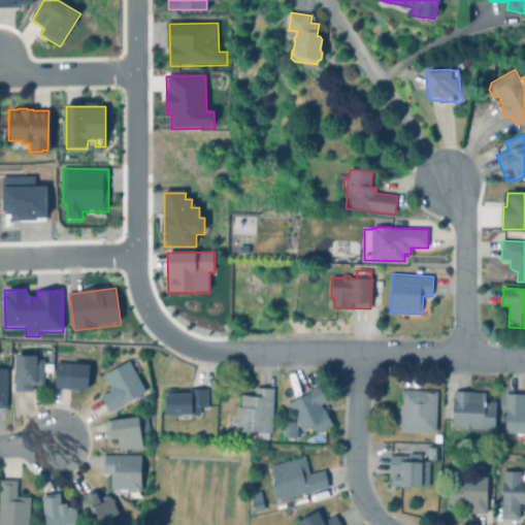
[(55,350),(55,362),(54,370),(43,370),(44,385),(32,385),(32,391),(14,392),(14,356),(36,355),(36,351),(55,350)]
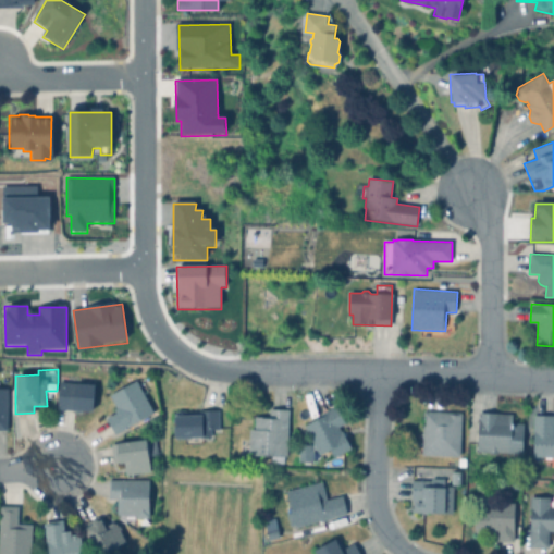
[(154,413),(114,434),(105,418),(115,413),(113,410),(117,409),(109,396),(142,378),(149,392),(144,394),(154,413)]
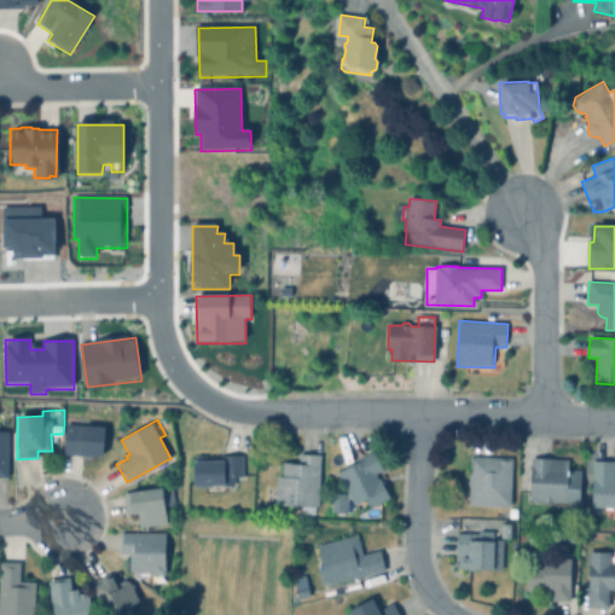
[(105,427),(104,458),(64,456),(67,424),(105,427)]
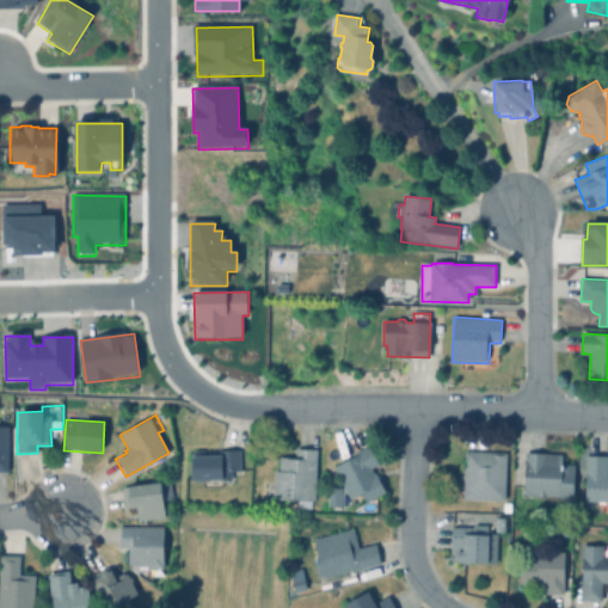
[(0,428),(0,474),(11,476),(10,428),(0,428)]
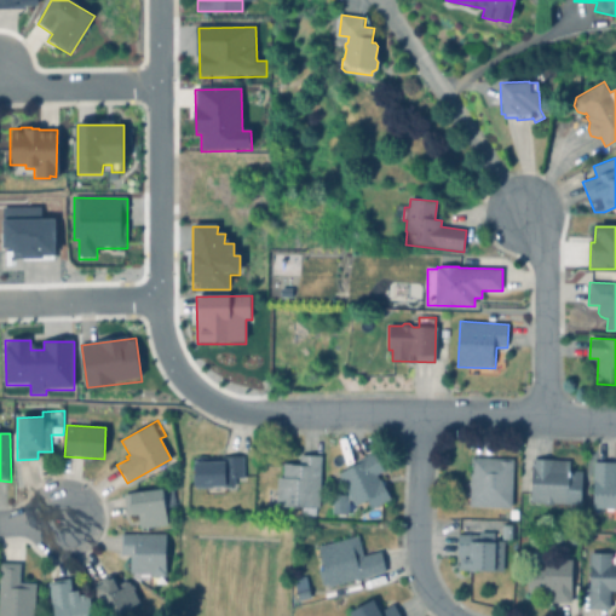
[(378,476),(379,481),(381,479),(391,500),(372,508),(370,508),(362,512),(360,507),(355,510),(339,475),(360,465),(358,460),(375,453),(384,472),(378,476)]
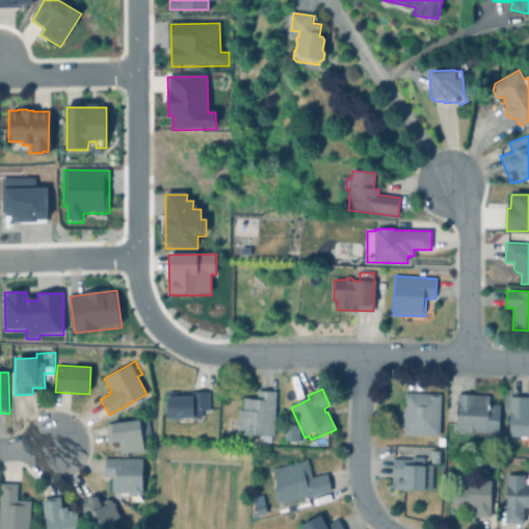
[(276,392),(273,437),(237,434),(238,410),(243,411),(244,398),(258,398),(259,391),(276,392)]
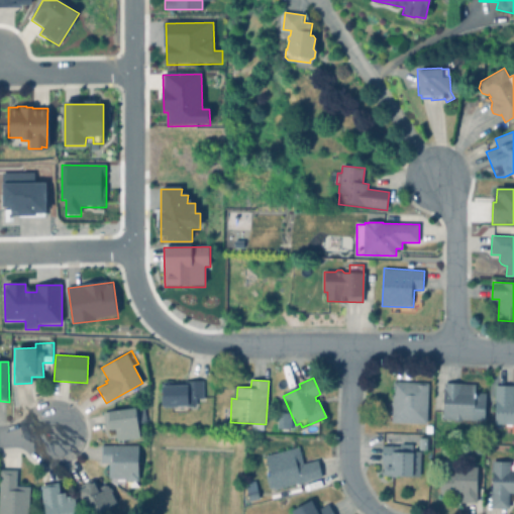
[(173,383),(185,383),(185,382),(203,381),(204,399),(196,399),(197,406),(188,406),(188,412),(171,413),(171,407),(162,407),(161,386),(163,386),(163,382),(173,382),(173,383)]
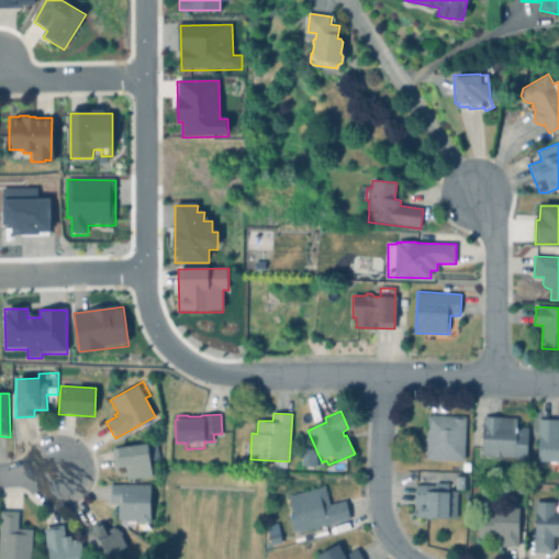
[(466,417),(464,461),(426,459),(426,458),(418,458),(420,437),(427,438),(428,415),(466,417)]
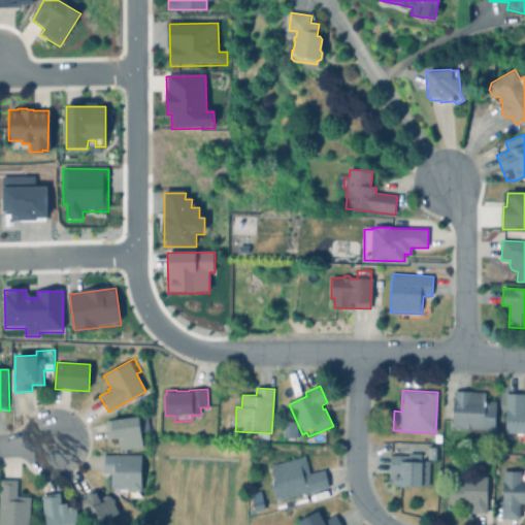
[(497,402),(495,431),(473,429),(473,431),(463,430),(463,429),(451,428),(454,391),(487,393),(486,401),(497,402)]
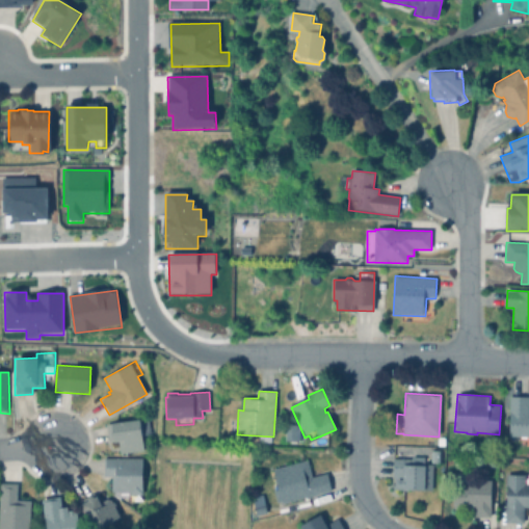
[(528,441),(510,441),(510,437),(508,437),(509,397),(528,397),(528,441)]
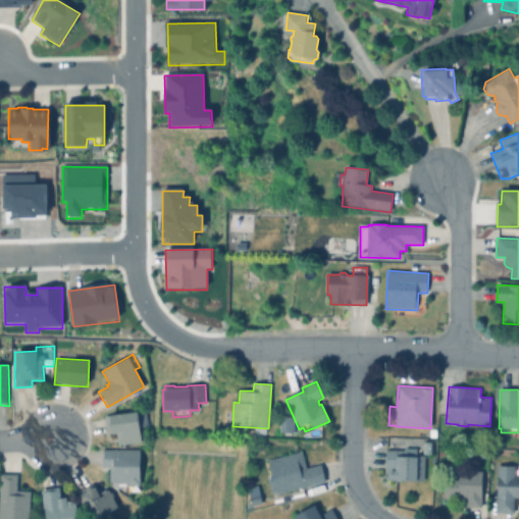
[(136,412),(136,415),(147,413),(149,427),(139,428),(141,442),(117,446),(116,433),(107,435),(104,417),(108,416),(136,412)]
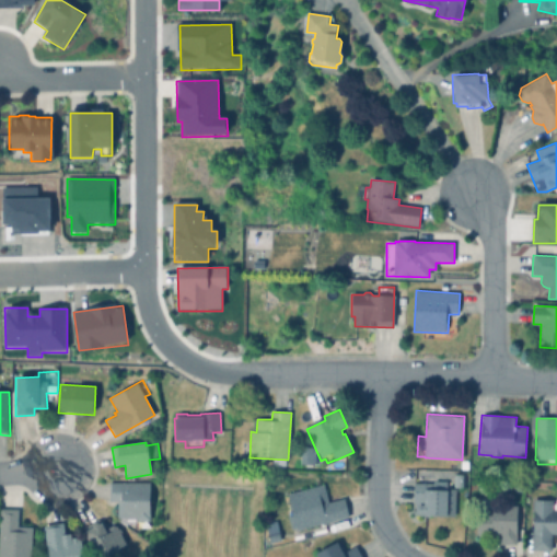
[(315,453),(314,466),(300,465),(301,448),(312,448),(312,453),(315,453)]
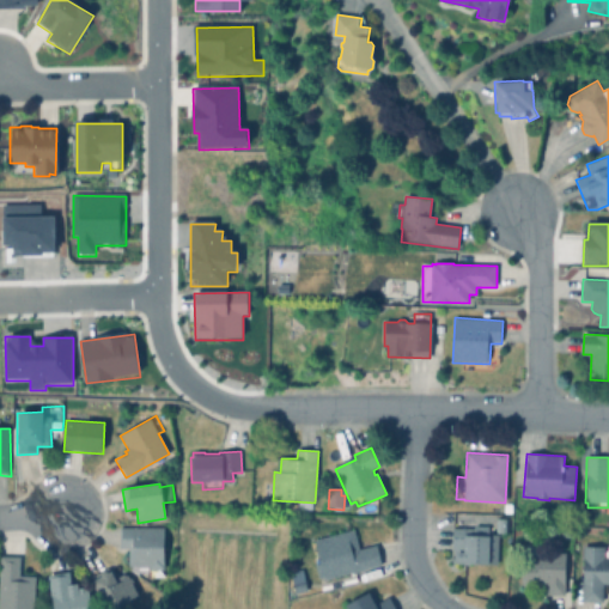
[(509,519),(509,534),(497,534),(497,519),(509,519)]
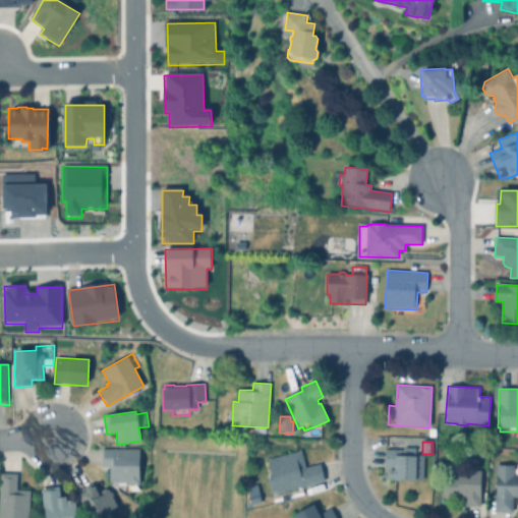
[(416,448),(415,480),(384,479),(385,450),(403,451),(403,448),(416,448)]
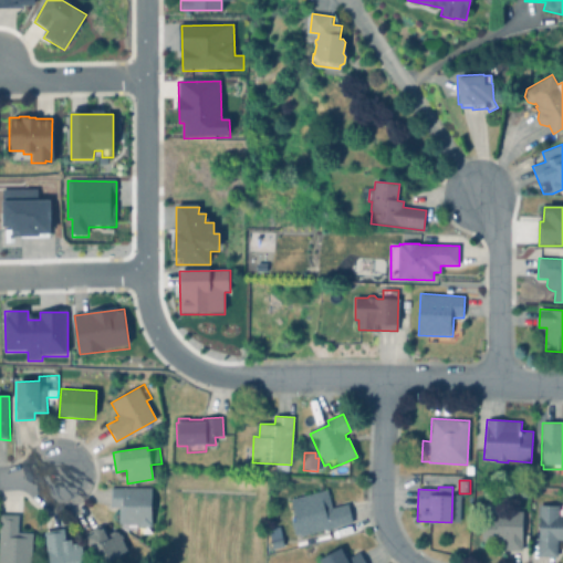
[(152,489),(152,534),(137,534),(137,530),(129,530),(129,524),(120,524),(120,508),(111,508),(111,489),(152,489)]
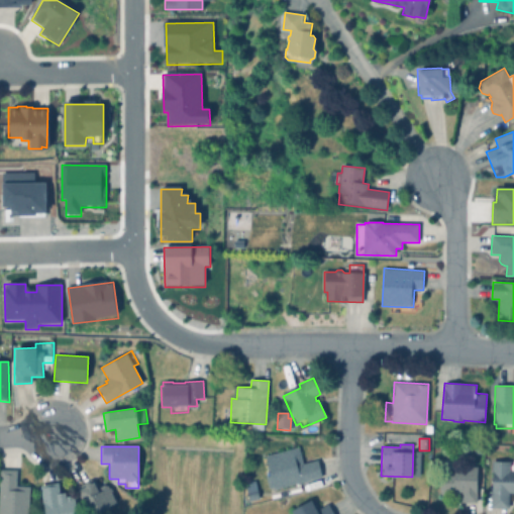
[(299,448),(303,465),(312,461),(316,479),(275,490),(275,487),(270,489),(267,477),(271,476),(266,456),(299,448)]
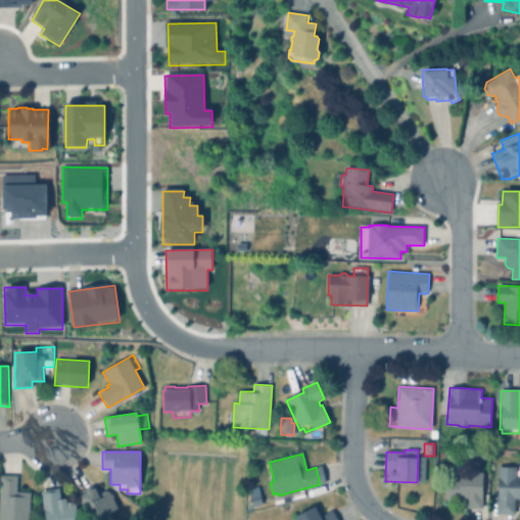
[(483,472),(483,509),(465,509),(466,501),(446,501),(446,465),(461,466),(461,472),(483,472)]
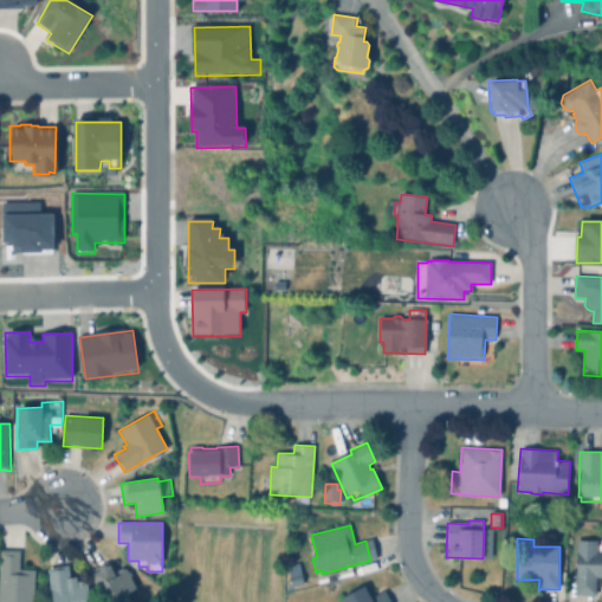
[(601,578),(596,578),(596,596),(575,595),(577,541),(597,542),(597,552),(601,552),(601,578)]
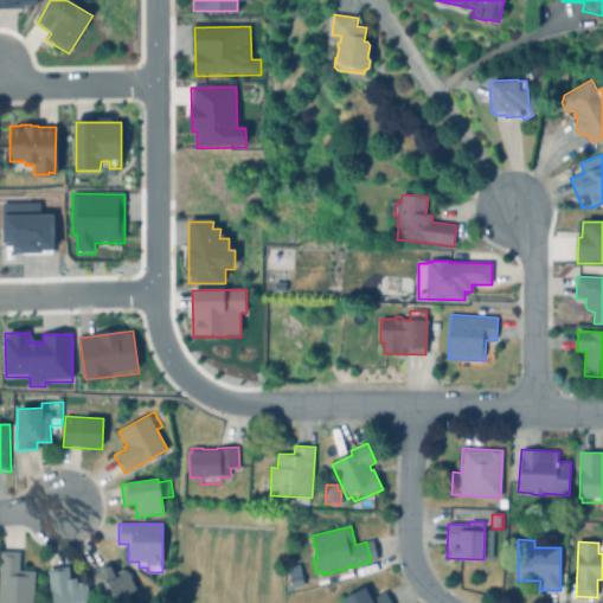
[(34,570),(31,602),(0,602),(0,549),(20,551),(19,569),(34,570)]
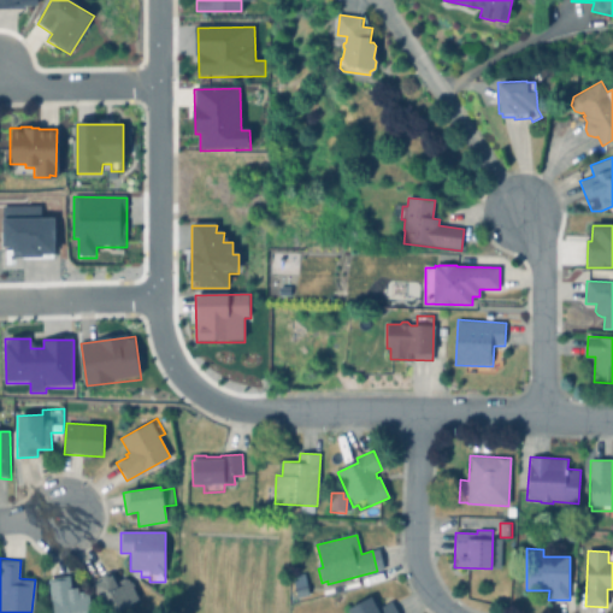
[(111,572),(116,584),(119,583),(118,582),(119,579),(124,577),(129,578),(130,581),(133,581),(136,589),(135,590),(139,597),(106,612),(93,582),(92,578),(101,575),(101,576),(106,573),(108,573),(111,572)]
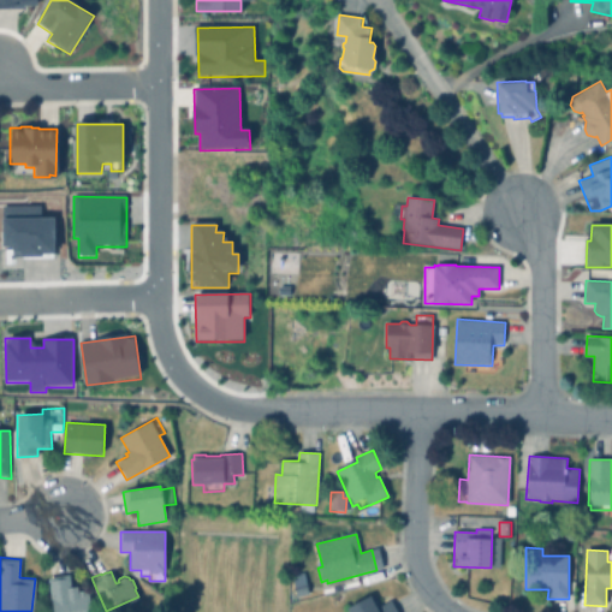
[(309,595),(297,598),(292,575),(306,572),(309,595)]
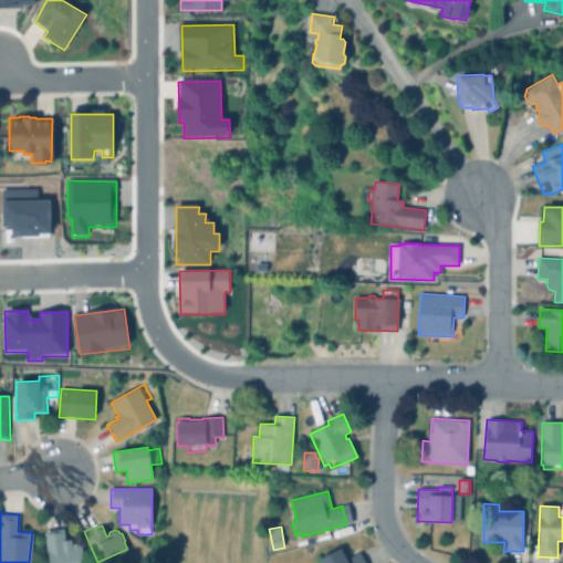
[(64,528),(65,539),(80,537),(83,562),(48,562),(43,530),(64,528)]
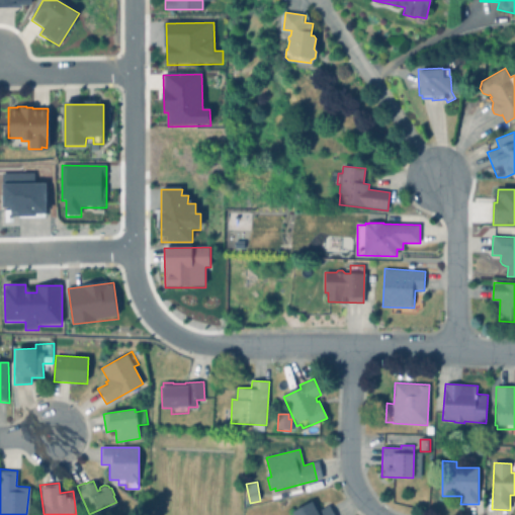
[(316,498),(321,509),(330,504),(335,514),(294,514),(291,509),(312,499),(312,500),(316,498)]
